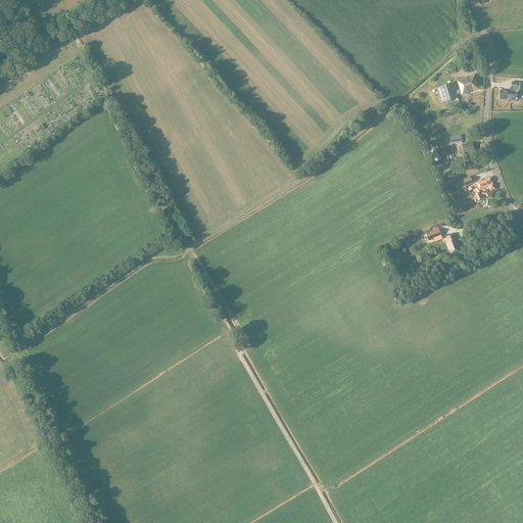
[(456,91),(453,83),(436,88),(441,103),(458,98),(457,94),(461,93),(462,95),(478,89),(473,76),(457,82),(460,90),(456,91)]
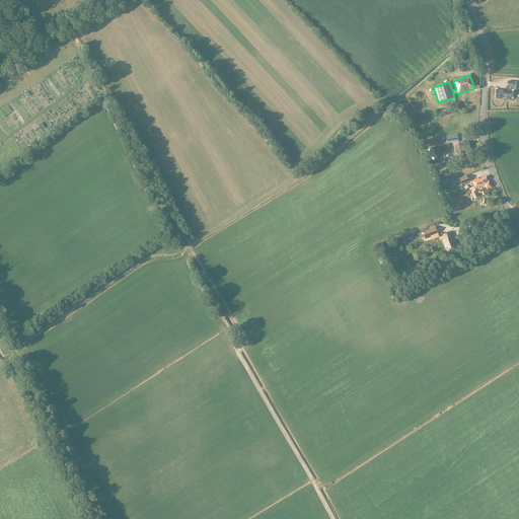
[(507,91),(496,90),(496,97),(496,99),(499,99),(499,97),(513,98),(513,93),(511,93),(511,90),(516,90),(517,82),(508,81),(507,91)]
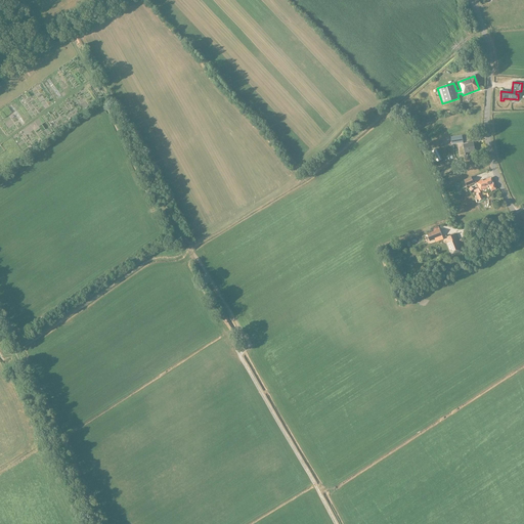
[(464,146),(459,147),(460,156),(465,155),(465,153),(471,151),(472,153),(473,153),(474,151),(475,151),(473,143),(464,144),(464,146)]
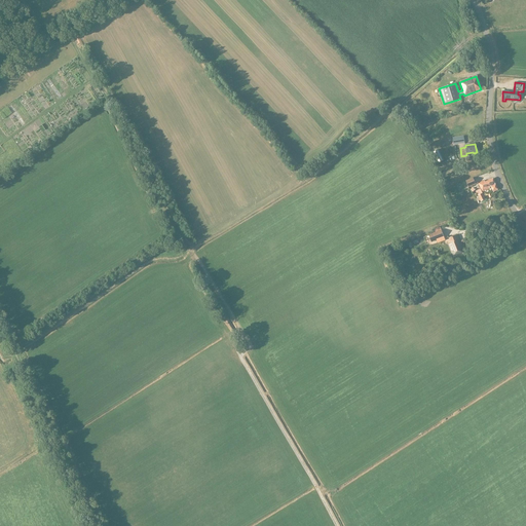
[(475,185),(474,181),(473,178),(465,181),(466,184),(468,188),(475,185)]
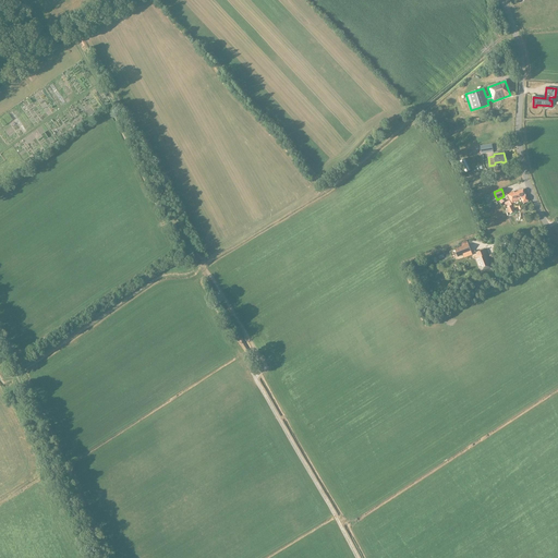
[(528,202),(525,196),(525,195),(523,190),(514,193),(513,192),(507,194),(511,204),(519,199),(519,198),(520,198),(520,199),(521,198),(523,204),(528,202)]
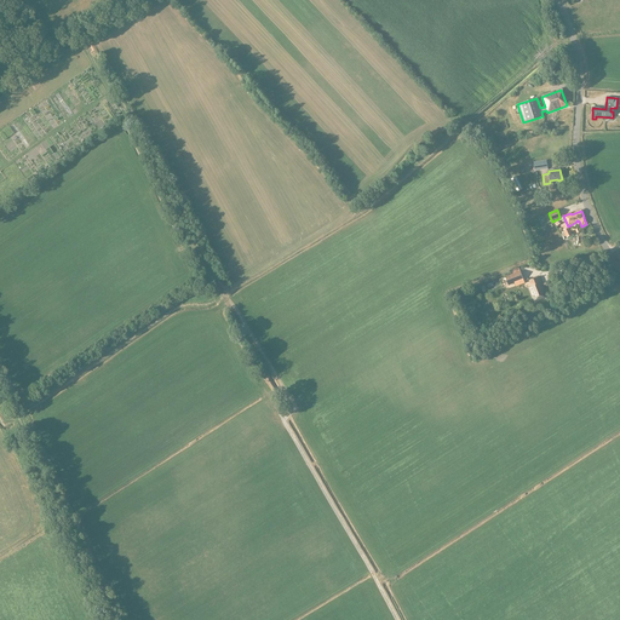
[(568,228),(566,223),(561,225),(563,230),(563,233),(561,234),(562,237),(566,236),(566,239),(572,235),(568,228)]
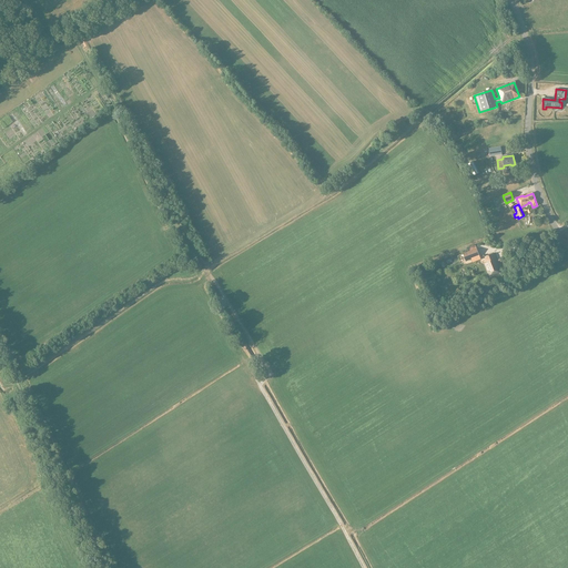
[(476,249),(463,254),(466,262),(479,256),(476,249)]
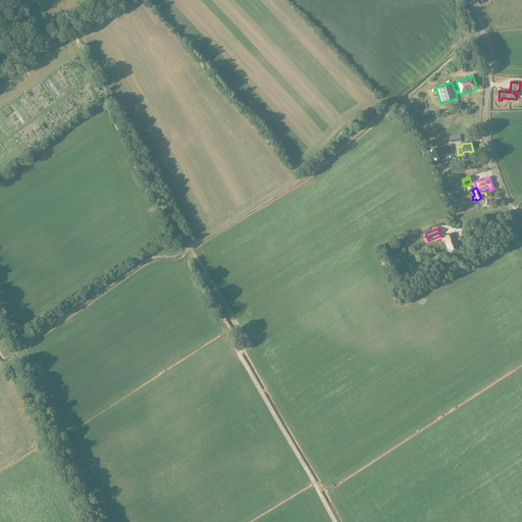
[(454,232),(446,237),(447,242),(446,242),(450,254),(459,251),(455,241),(456,240),(454,232)]
